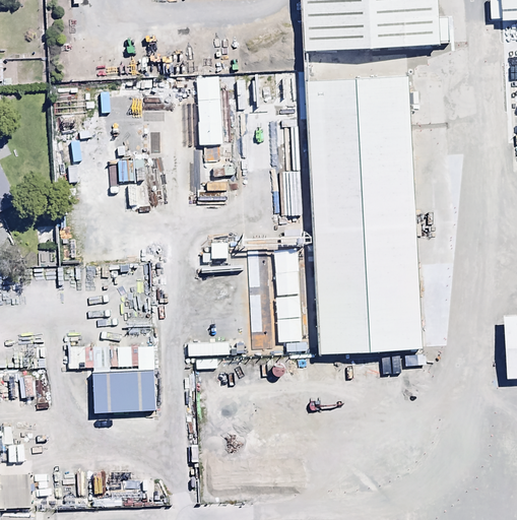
[(437,0),(302,0),(305,53),(440,45),(437,0)]
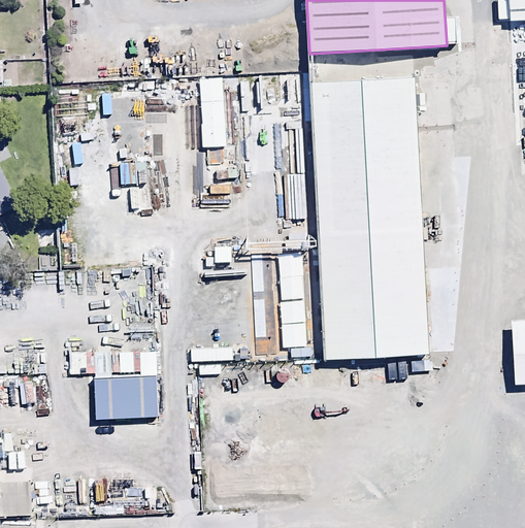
[(524,0),(503,0),(504,18),(524,15),(524,0)]
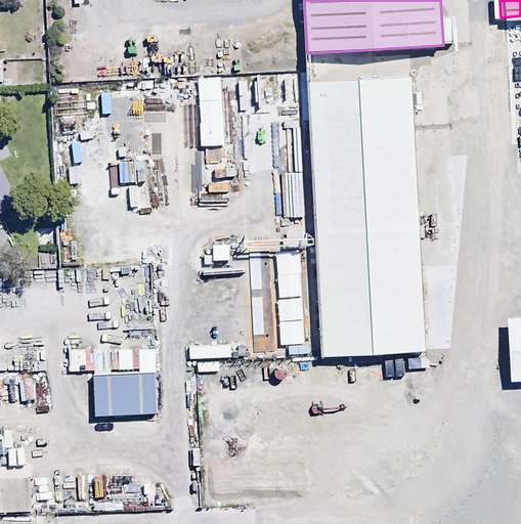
[(413,80),(306,85),(321,357),(427,352),(413,80)]
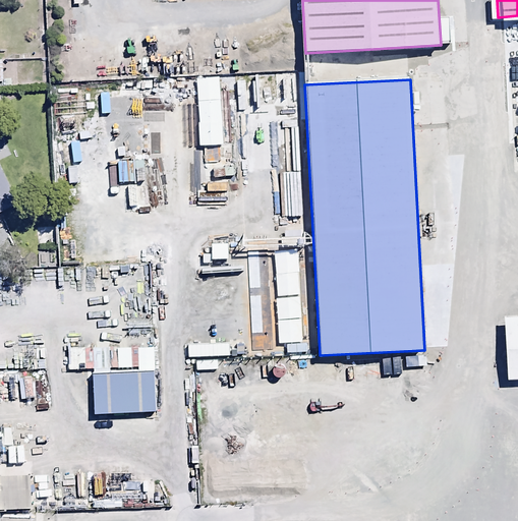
[(51,123),(52,143),(78,142),(77,122),(51,123)]
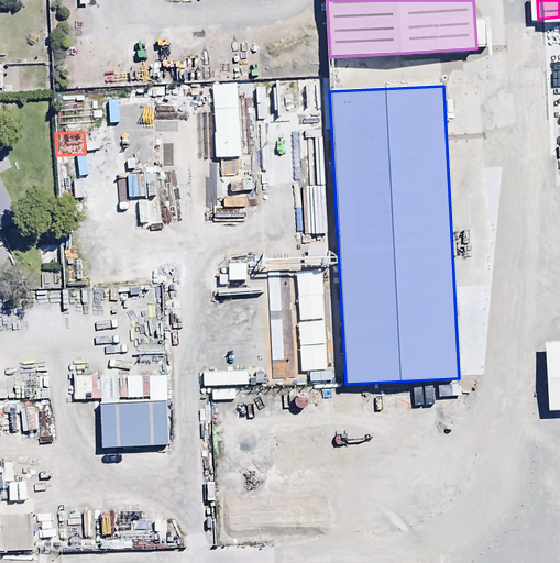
[(0,228),(14,222),(0,188),(0,228)]
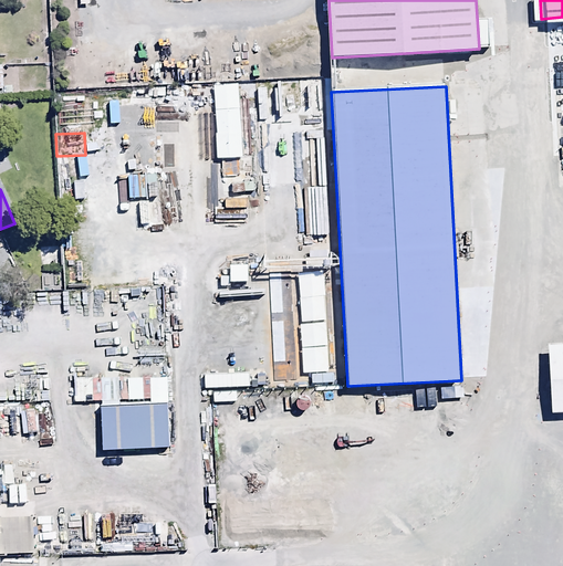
[(285,247),(266,247),(266,269),(287,269),(285,247)]
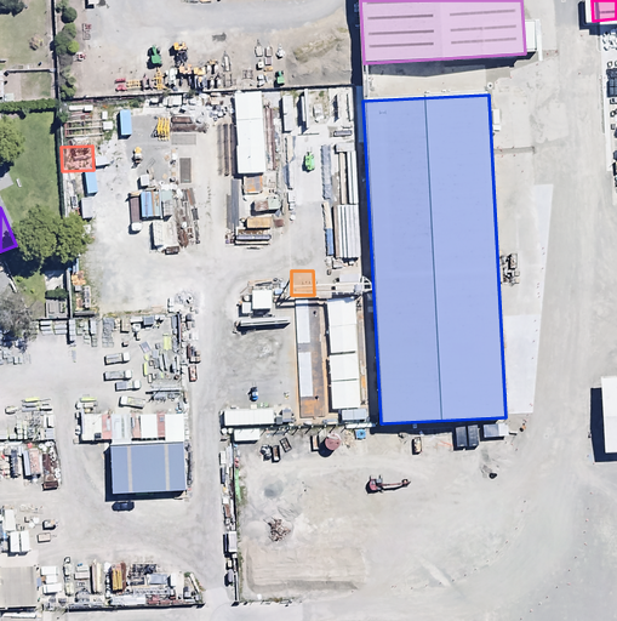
[(58,272),(40,273),(40,294),(58,294),(58,272)]
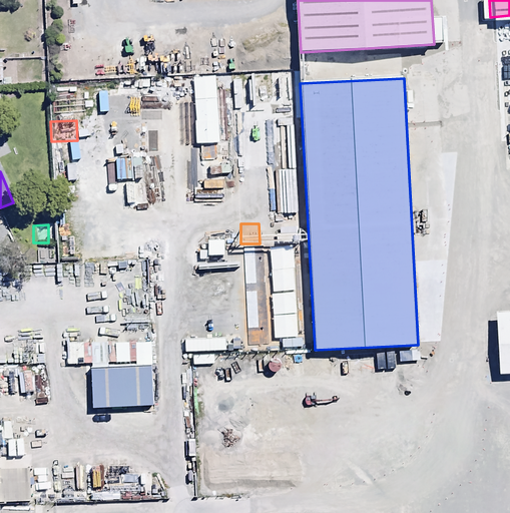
[(66,231),(66,239),(95,238),(95,230),(66,231)]
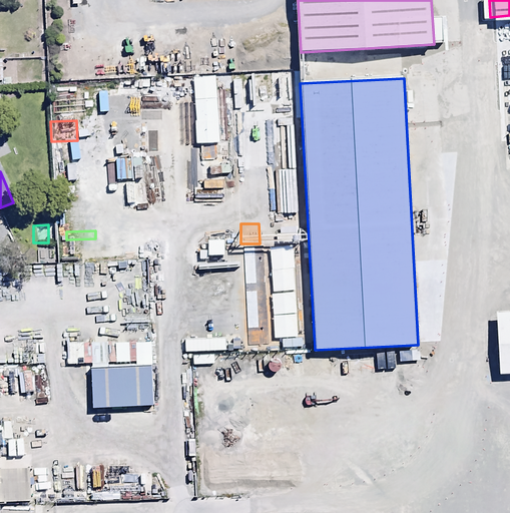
[(258,257),(240,257),(240,279),(259,278),(258,257)]
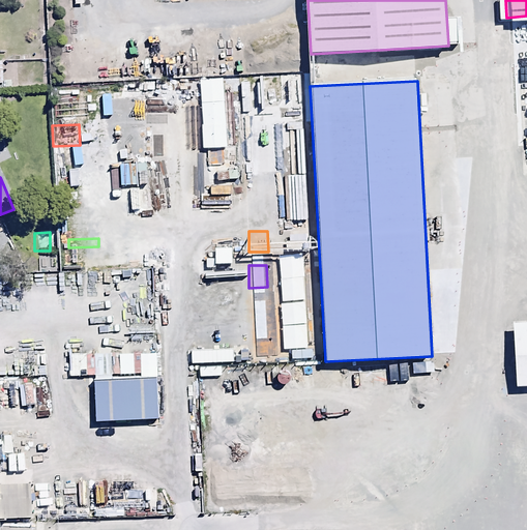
[(279,312),(279,334),(301,334),(301,312),(279,312)]
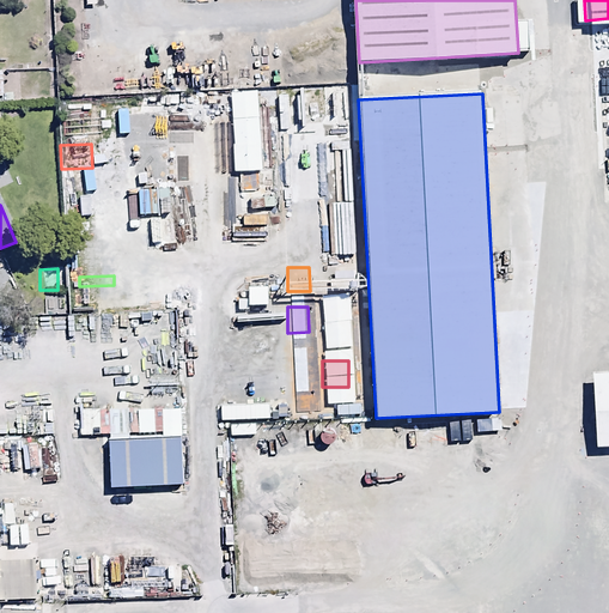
[(608,375),(556,378),(560,445),(608,442),(608,375)]
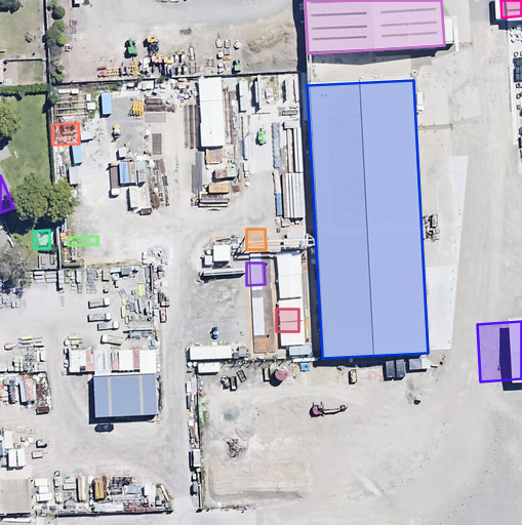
[(135,346),(123,347),(123,369),(152,369),(152,347),(148,347),(147,327),(135,328),(135,346)]
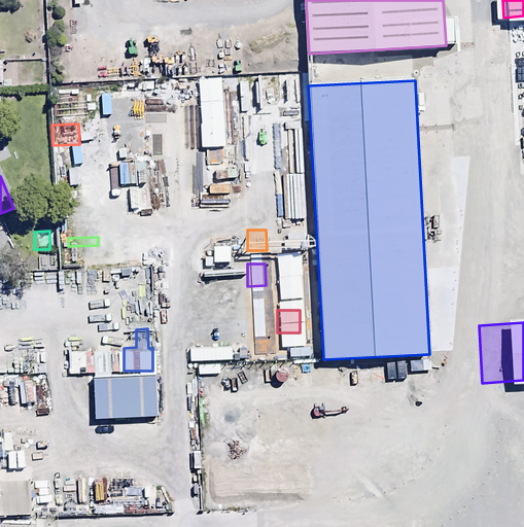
[(420,354),(403,356),(404,371),(421,370),(420,354)]
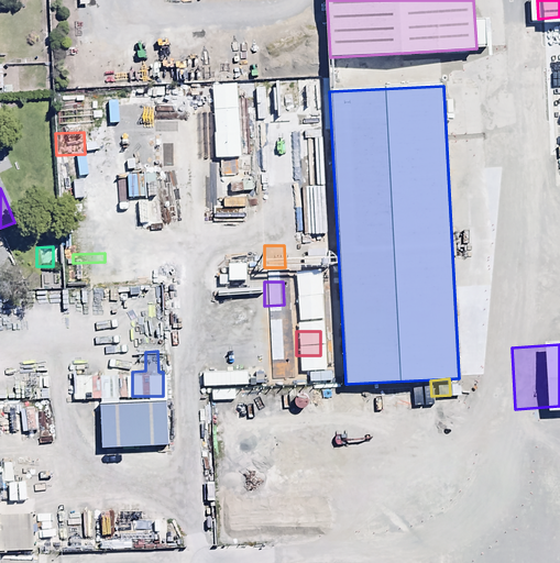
[(166,403),(101,406),(103,453),(168,450),(166,403)]
